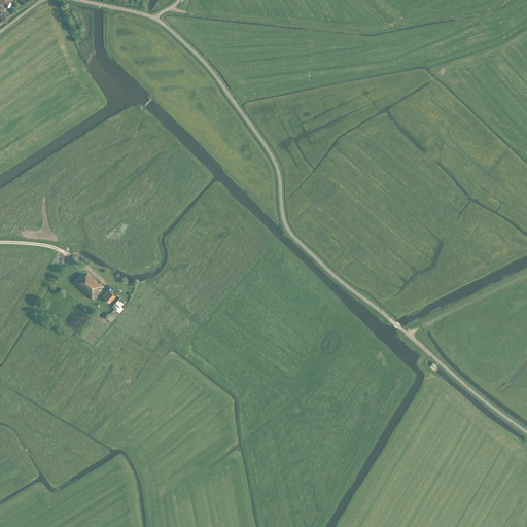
[(0,0),(0,4),(6,8),(10,1),(9,1),(9,0),(0,0)]
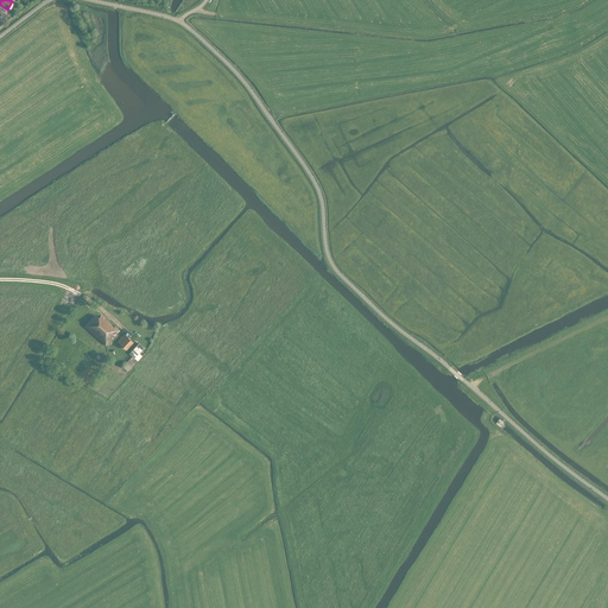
[(84,327),(106,347),(120,331),(115,327),(114,328),(107,322),(101,316),(99,318),(95,315),(84,327)]
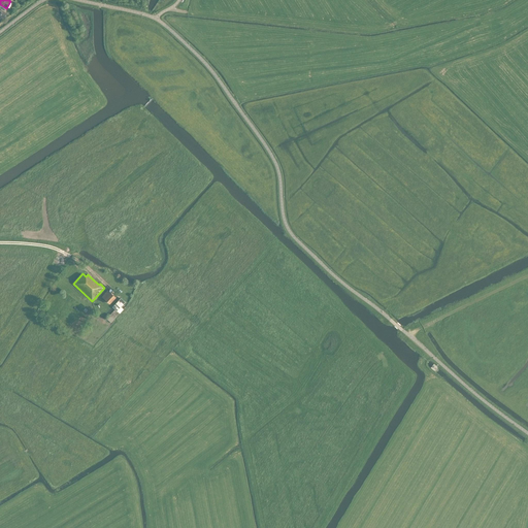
[(116,298),(107,291),(102,297),(109,304),(116,298)]
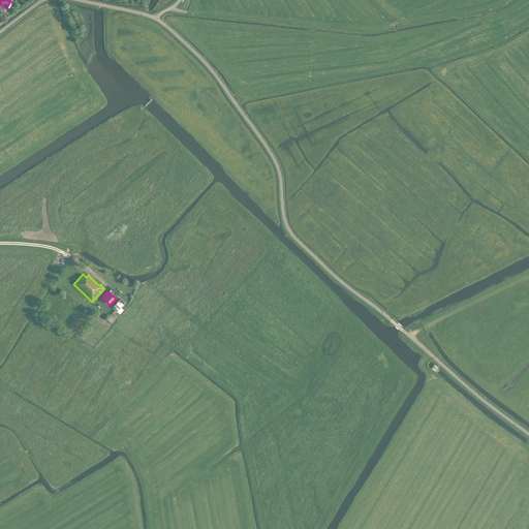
[(117,312),(121,308),(125,303),(121,299),(113,308),(117,312)]
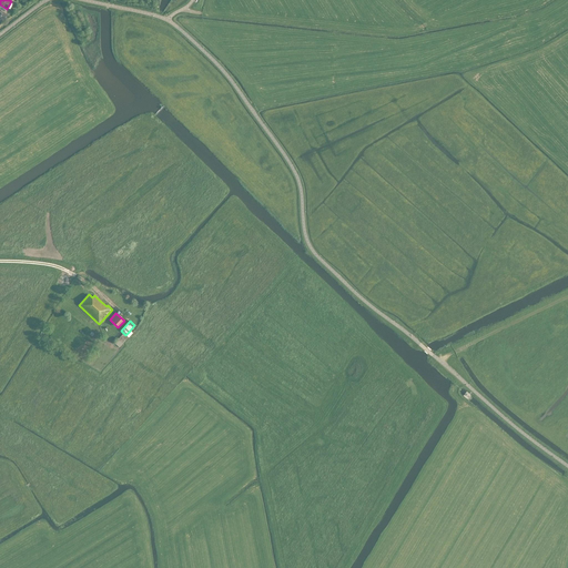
[(128,337),(123,334),(115,344),(120,347),(128,337)]
